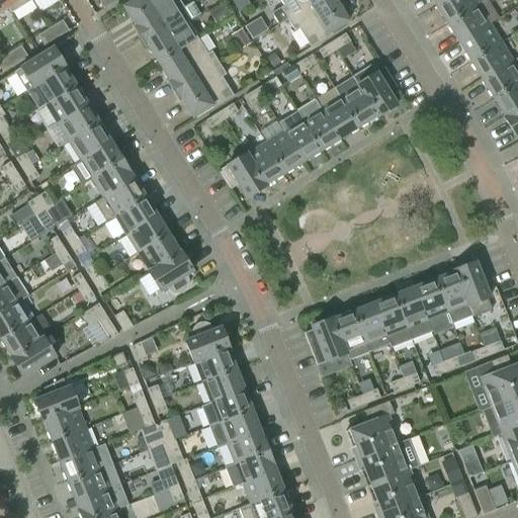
[(0,0),(0,13),(7,9),(8,8),(2,0),(0,0)]
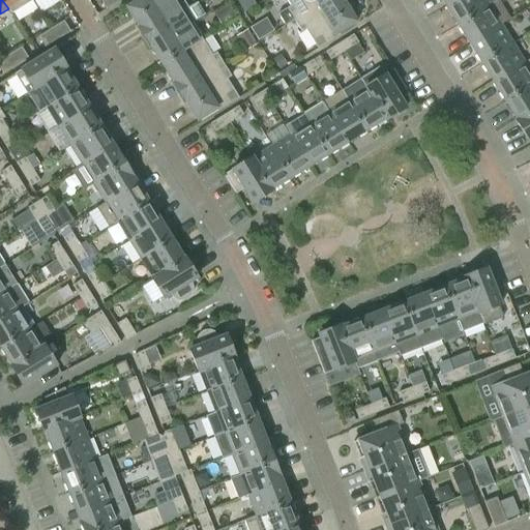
[(2,0),(8,8),(7,9),(10,13),(31,0),(2,0)]
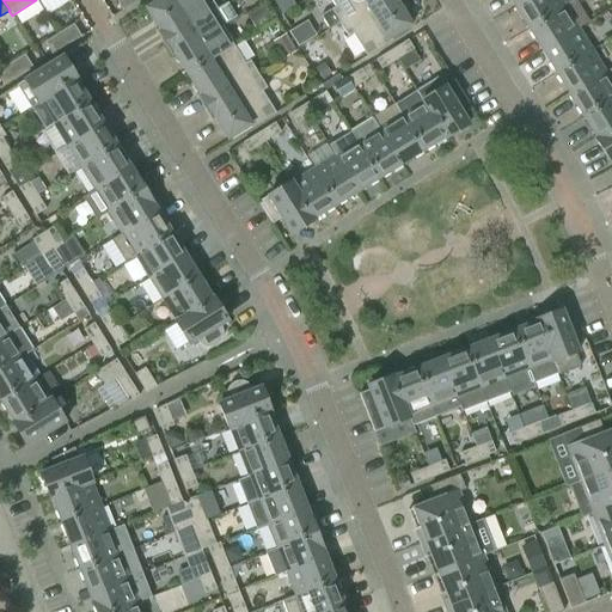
[(136,2),(135,0),(115,0),(122,11),(136,2)]
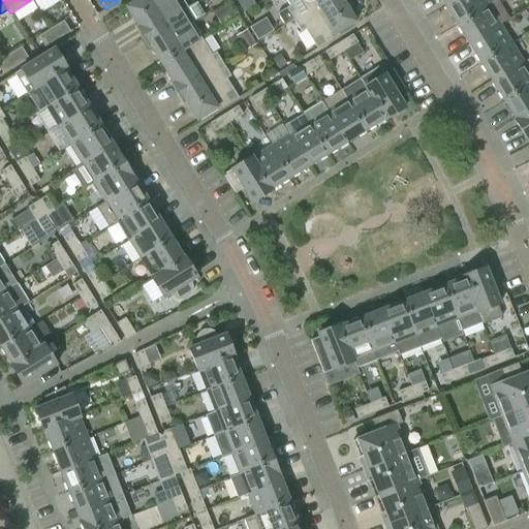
[(188,9),(188,8),(182,0),(137,0),(126,7),(136,25),(133,27),(141,38),(188,9)]
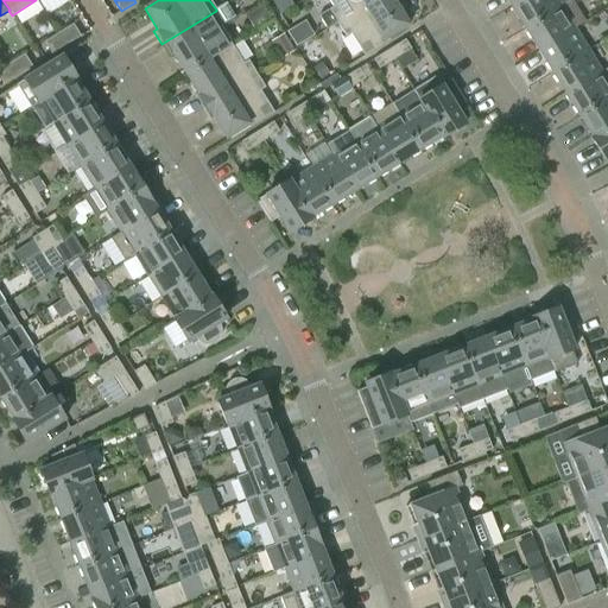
[(327,31),(337,25),(375,0),(328,0),(333,7),(318,17),(327,31)]
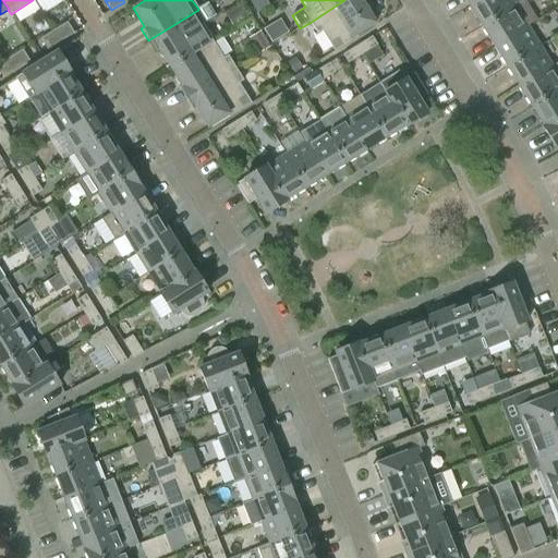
[(364,0),(344,0),(310,23),(317,35),(322,33),(335,52),(356,38),(355,36),(375,24),(363,5),(367,3),(364,0)]
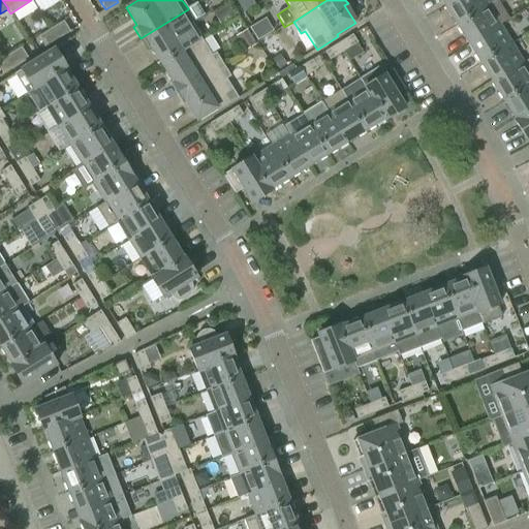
[(457,26),(488,6),(498,0),(456,0),(445,7),(457,26)]
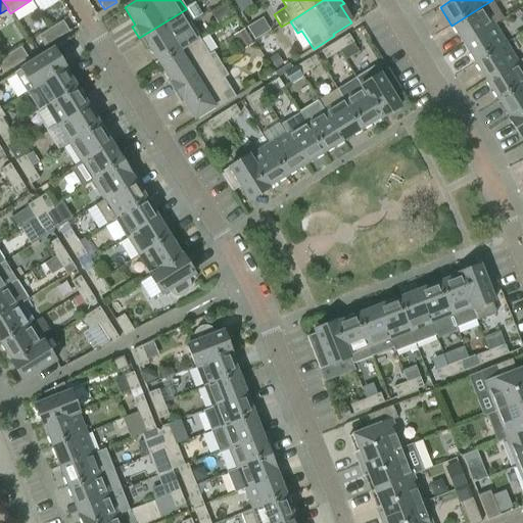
[(189,24),(194,20),(202,15),(194,3),(186,8),(186,9),(139,38),(146,49),(149,47),(159,63),(199,39),(189,24)]
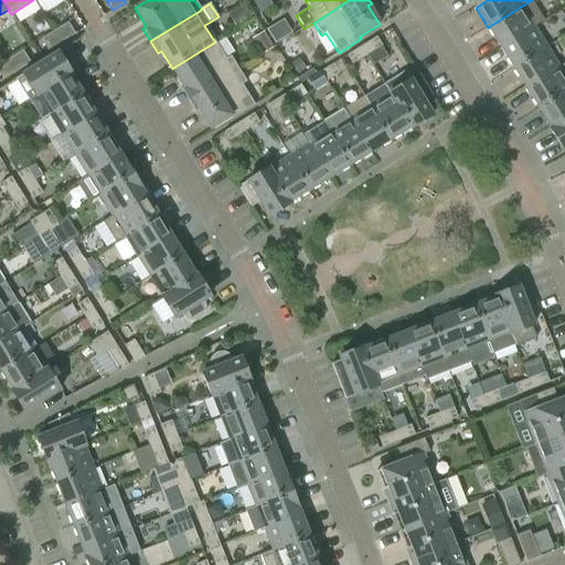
[(534,28),(521,7),(488,28),(500,49),(534,28)]
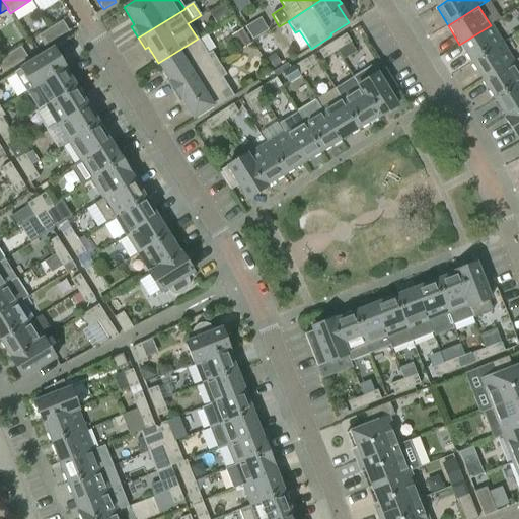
[(50,28),(56,40),(68,31),(62,21),(50,28)]
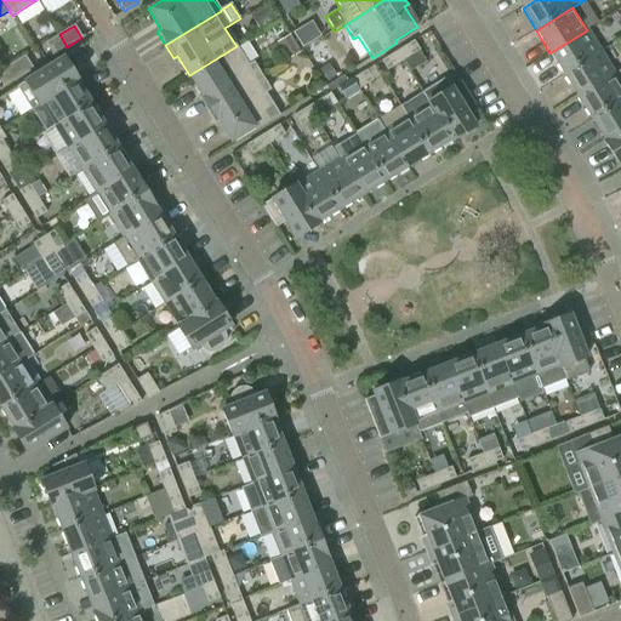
[(600,52),(587,30),(550,53),(564,75),(600,52)]
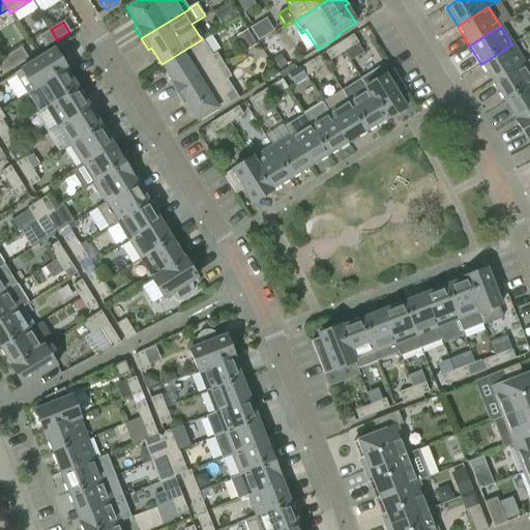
[(57,40),(51,29),(38,37),(45,48),(57,40)]
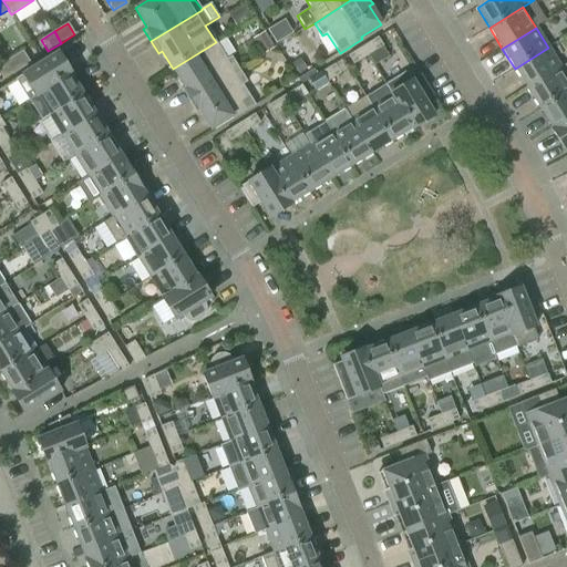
[(362,47),(368,55),(383,47),(378,38),(362,47)]
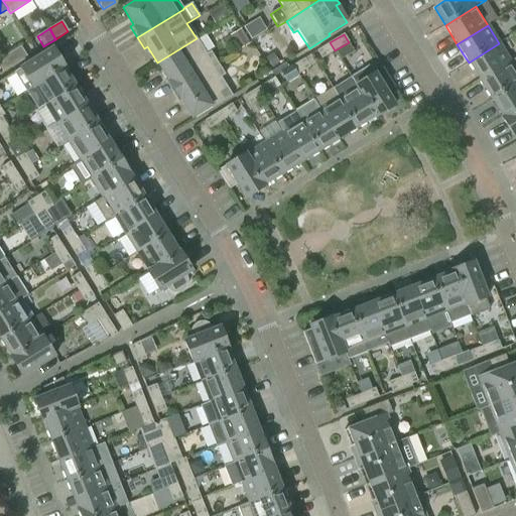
[(207,54),(197,38),(157,62),(167,80),(164,81),(171,92),(218,63),(211,51),(207,54)]
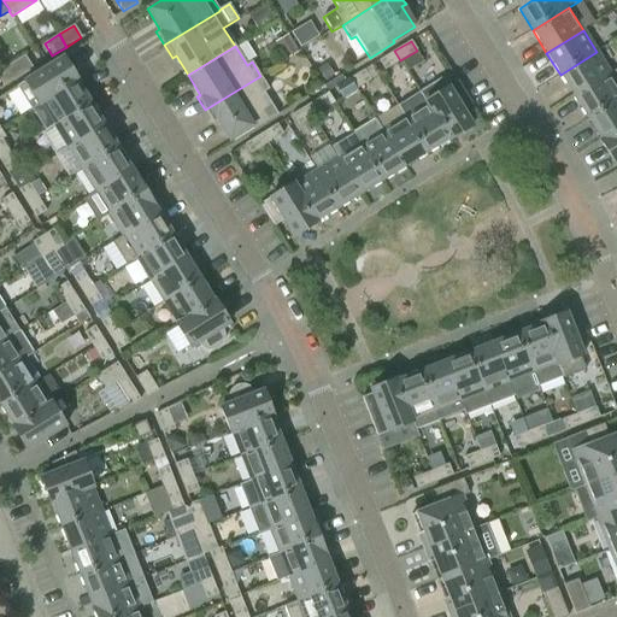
[(400,60),(394,51),(378,62),(385,71),(400,60)]
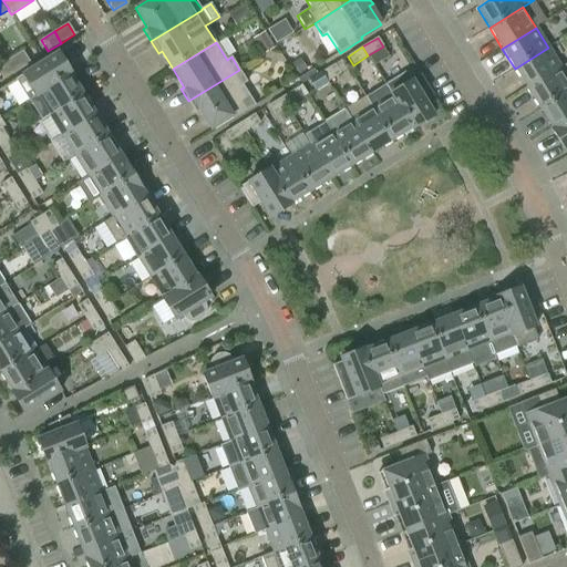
[(515,69),(527,89),(562,68),(548,48),(515,69)]
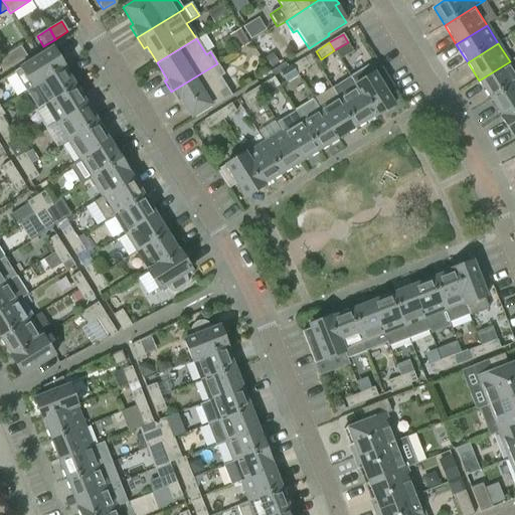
[(8,54),(15,64),(27,57),(20,46),(8,54)]
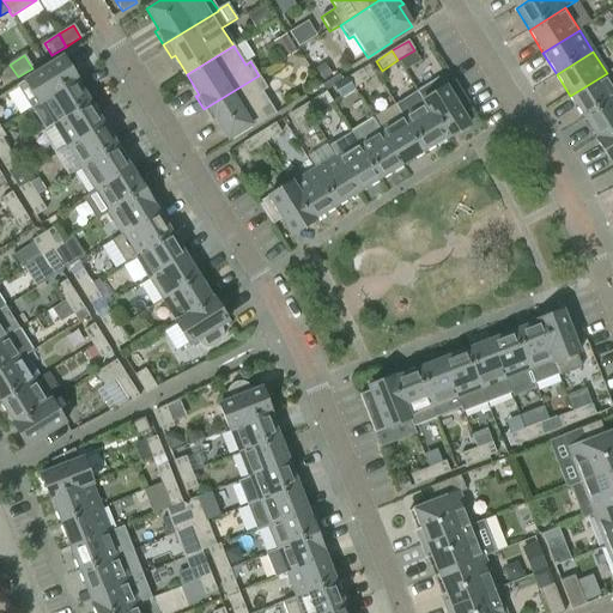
[(76,80),(76,82),(78,80),(64,58),(16,86),(31,110),(31,109),(76,80)]
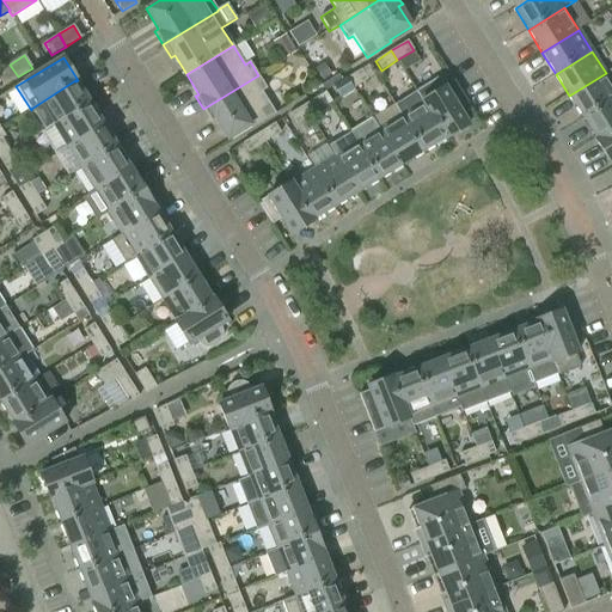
[(18,77),(10,65),(0,71),(0,80),(4,86),(18,77)]
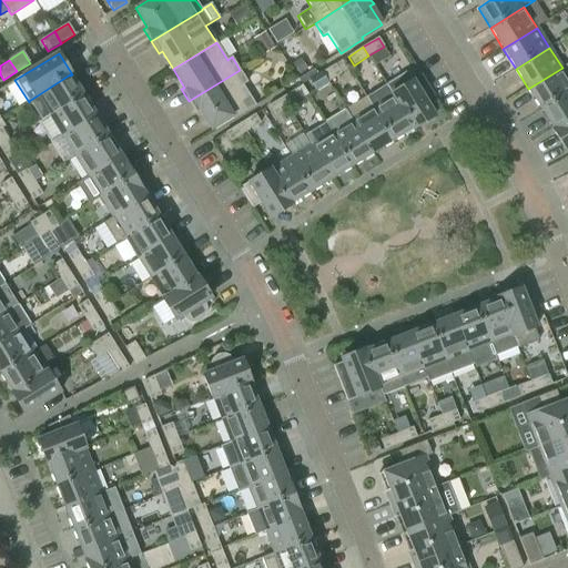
[(335,64),(322,72),(328,82),(341,74),(335,64)]
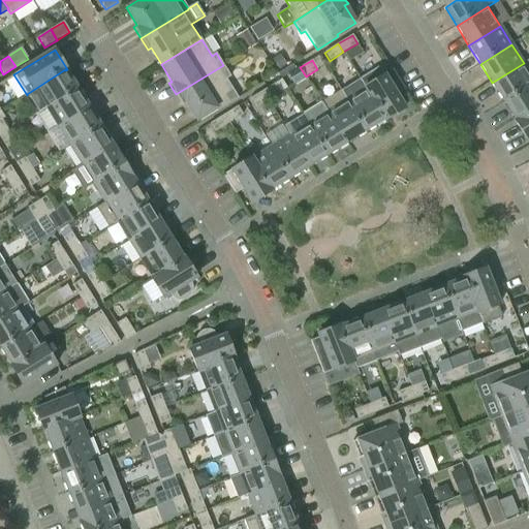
[(528,60),(524,64),(524,63),(492,83),(504,102),(528,86),(528,60)]
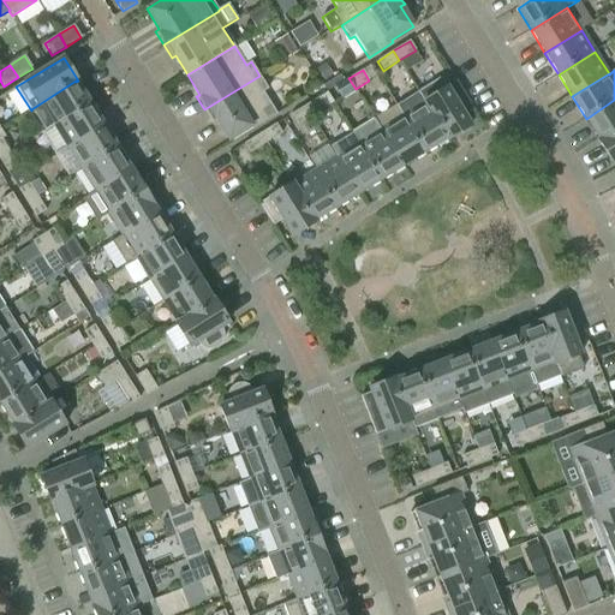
[(260,76),(204,109),(213,123),(218,120),(230,141),(251,127),(254,130),(278,114),(264,93),(269,89),(260,76)]
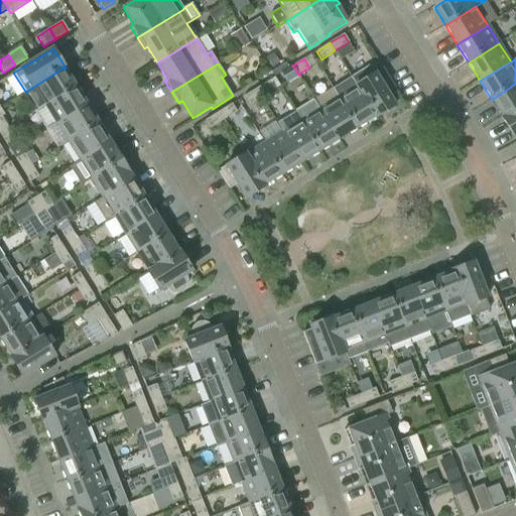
[(280,74),(286,83),(298,75),(292,66),(280,74)]
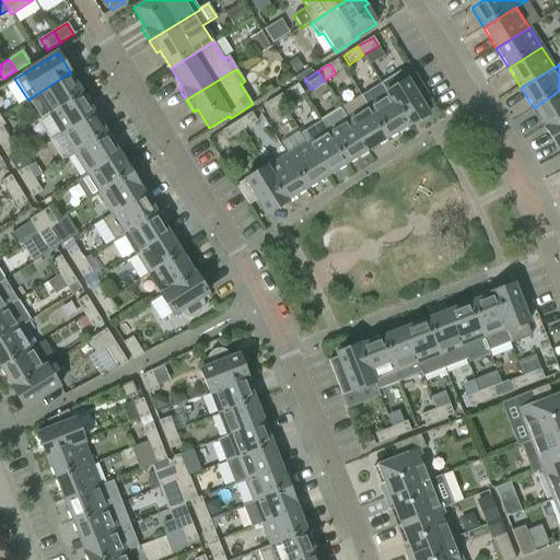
[(416,74),(407,79),(406,80),(401,71),(381,84),(388,95),(407,127),(407,128),(429,115),(420,101),(429,95),(416,74)]
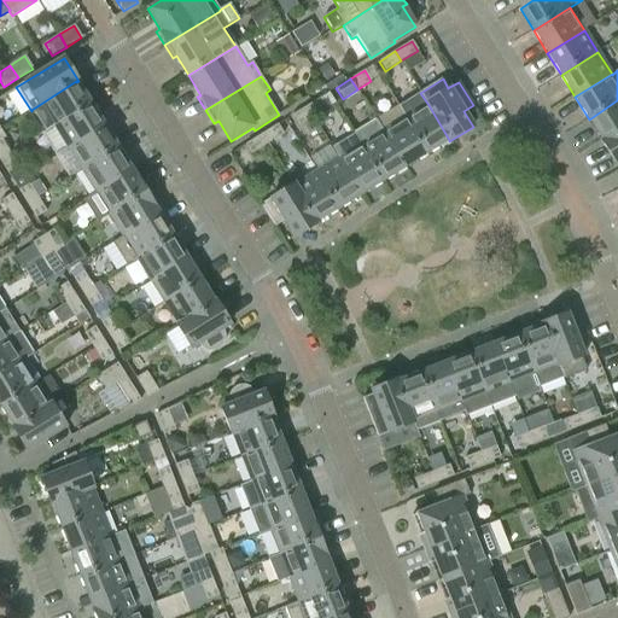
[(45,132),(53,127),(91,104),(76,82),(76,81),(31,110),(45,132)]
